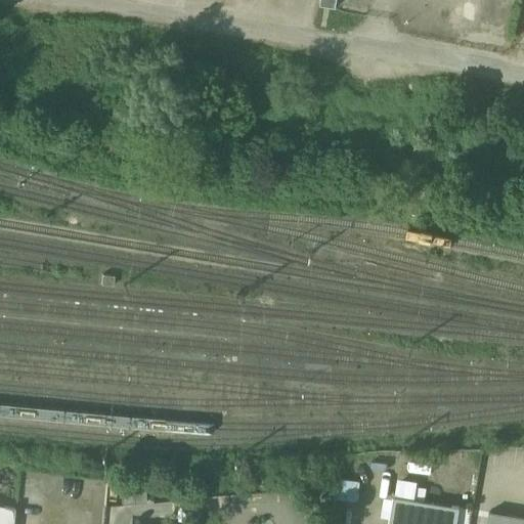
[(336,0),(319,0),(318,6),(335,9),(336,0)]
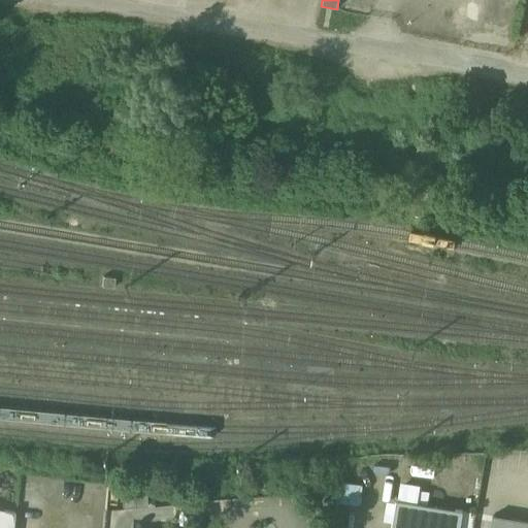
[(512,47),(519,0),(466,0),(460,39),(512,47)]
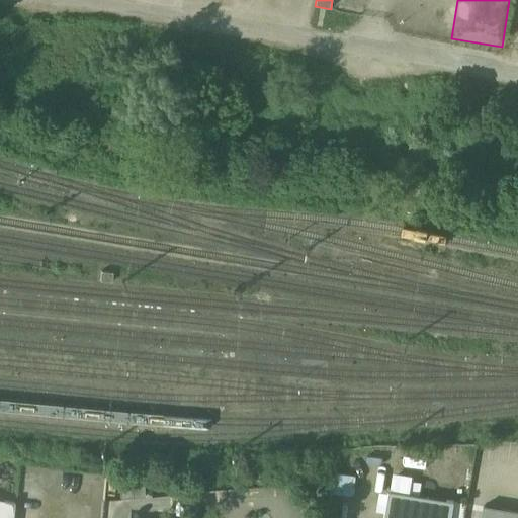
[(113,273),(101,271),(99,281),(111,283),(113,273)]
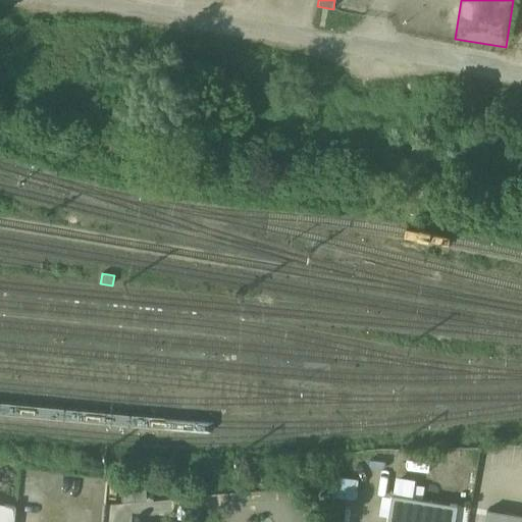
[(455,521),(458,507),(393,497),(387,521),(455,521)]
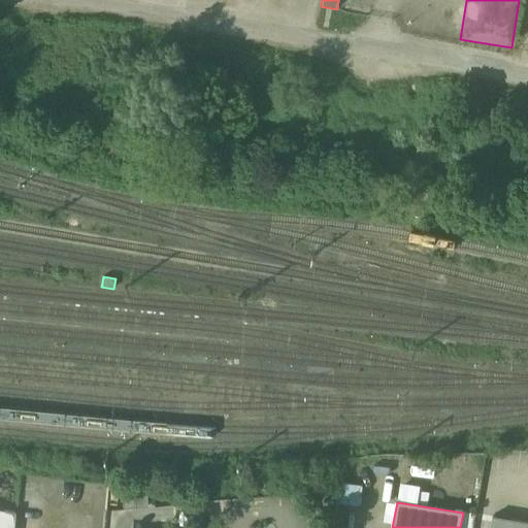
[(0,527),(11,527),(12,514),(0,510),(0,527)]
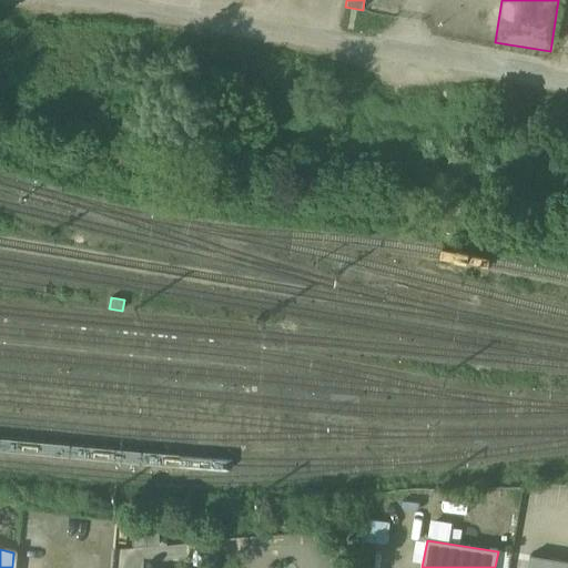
[(567,567),(567,560),(530,555),(527,567),(567,567)]
